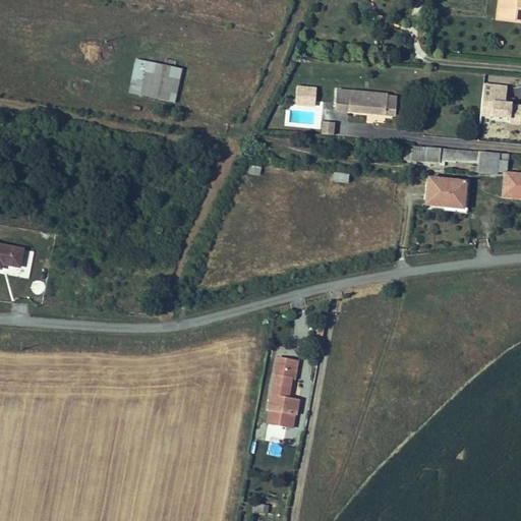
[(520,0),(500,0),(499,18),(520,20),(520,0)]
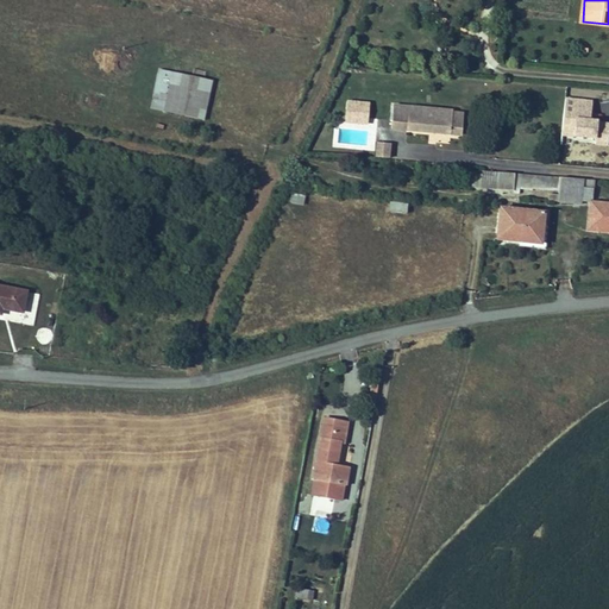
[(212,81),(159,70),(151,108),(203,120),(212,81)]
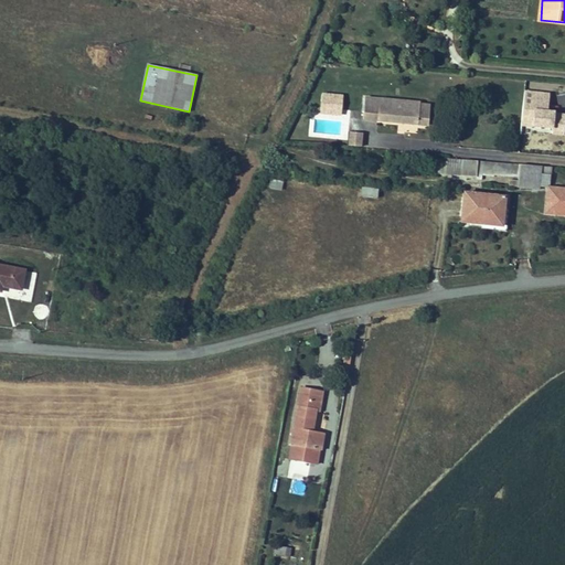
[(523,109),(547,112),(548,94),(524,92),(523,109)]
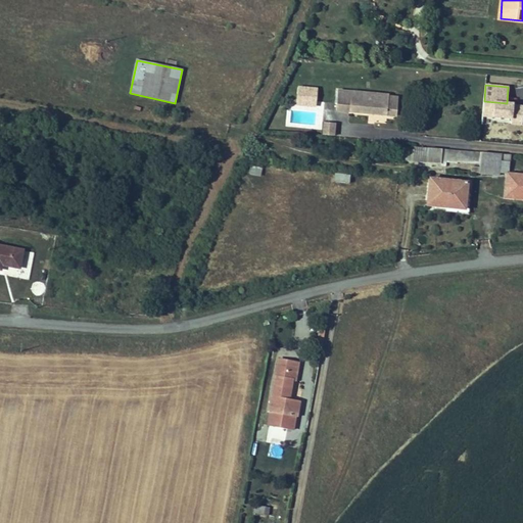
[(296,101),(316,102),(317,88),(297,87),(296,101)]
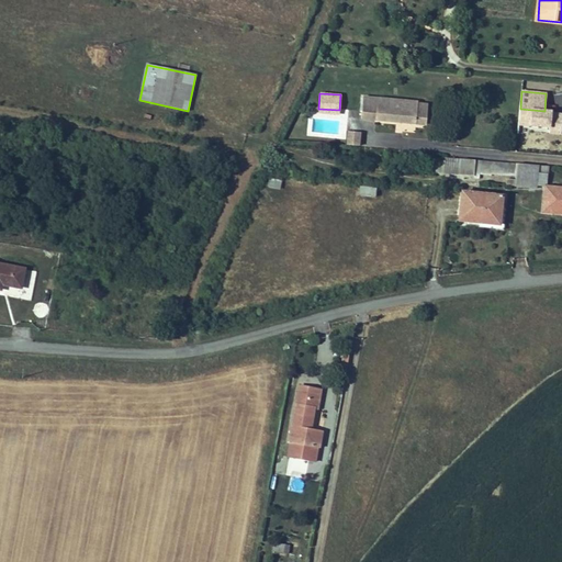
[(418,102),(362,98),(361,119),(397,122),(397,119),(403,120),(403,123),(416,124),(417,104),(418,102)]
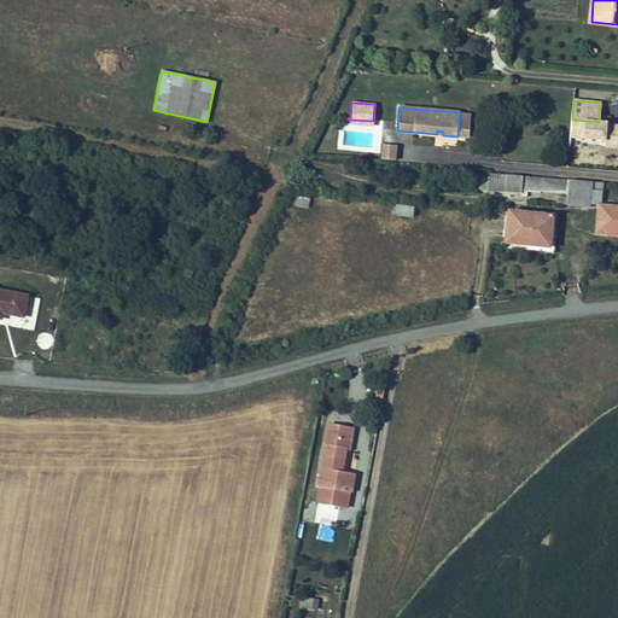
[(468,115),(459,115),(458,136),(467,138),(468,115)]
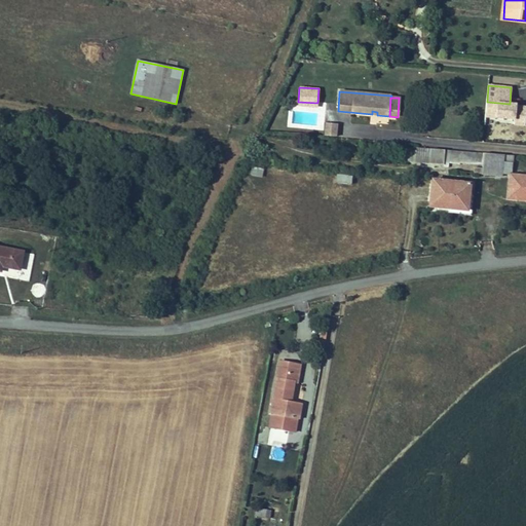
[(525,106),(510,104),(509,115),(524,116),(525,106)]
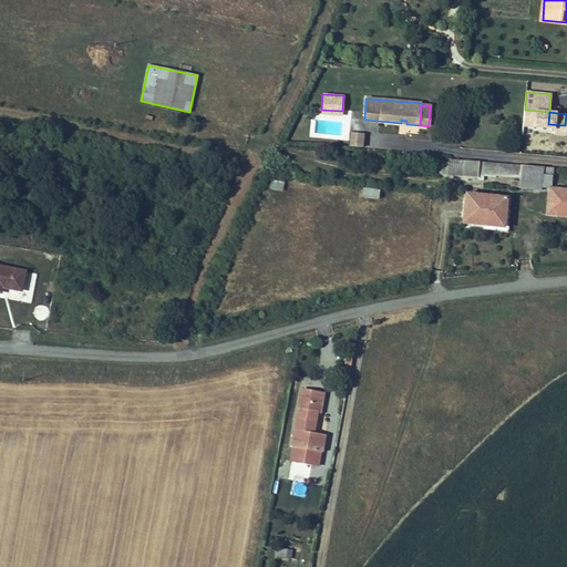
[(361,147),(372,148),(373,135),(362,134),(361,147)]
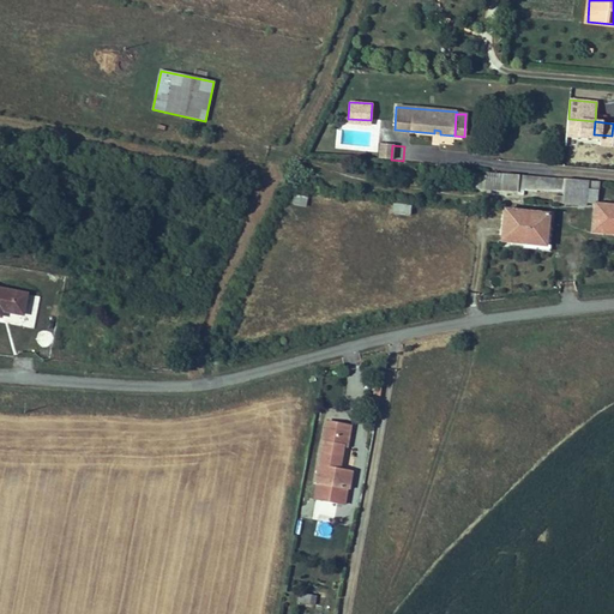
[(475,188),(503,191),(504,174),(486,173),(486,175),(475,175),(475,188)]
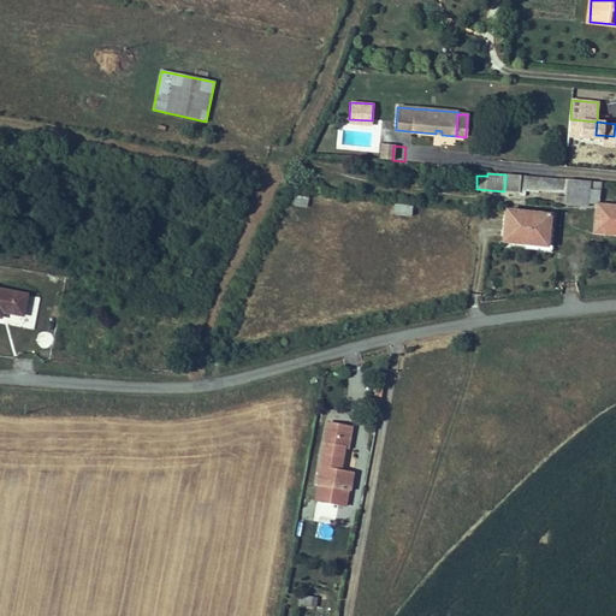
[(504,191),(519,193),(520,176),(505,175),(504,191)]
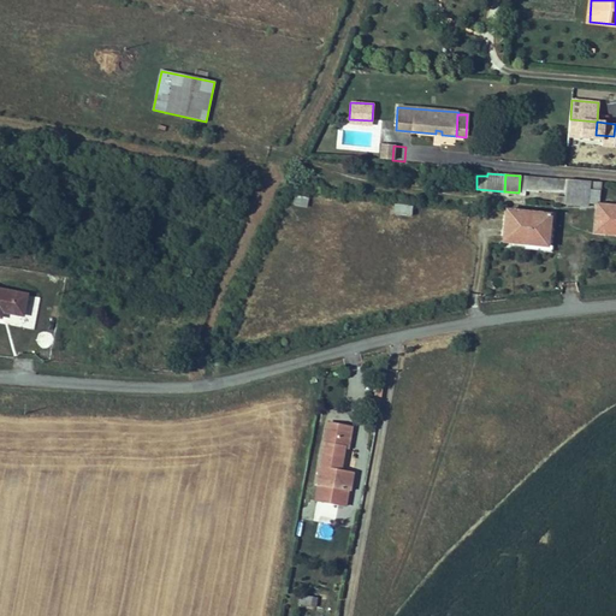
[(566,193),(567,179),(527,177),(526,190),(539,191),(539,190),(566,193)]
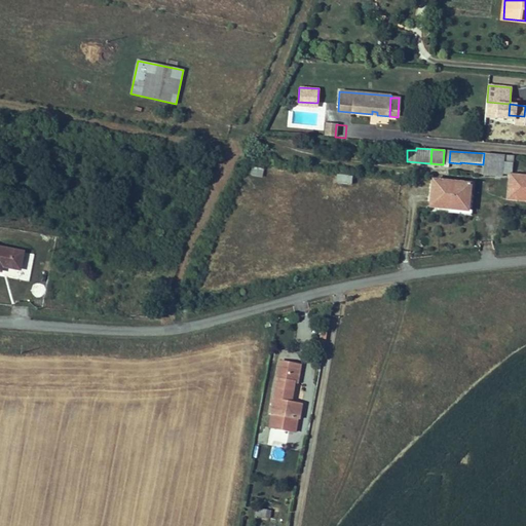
[(513,156),(484,153),(483,164),(482,167),(482,175),(489,175),(502,176),(502,175),(503,160),(513,161),(513,156)]
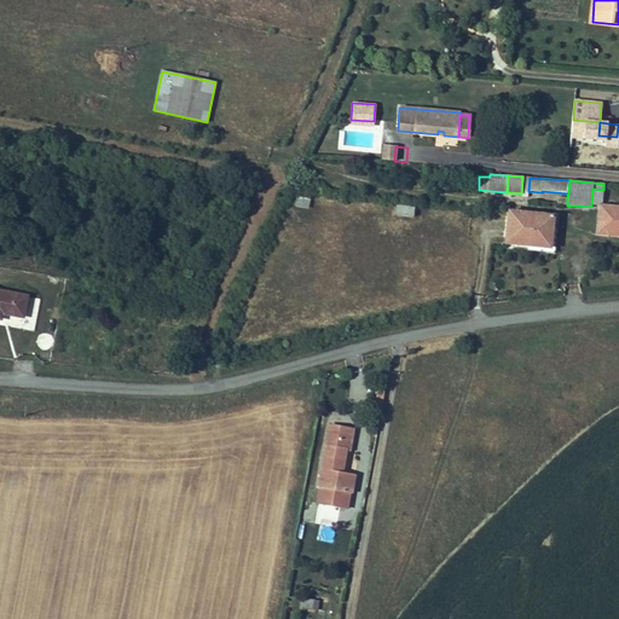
[(593,189),(591,206),(601,206),(602,206),(603,190),(593,189)]
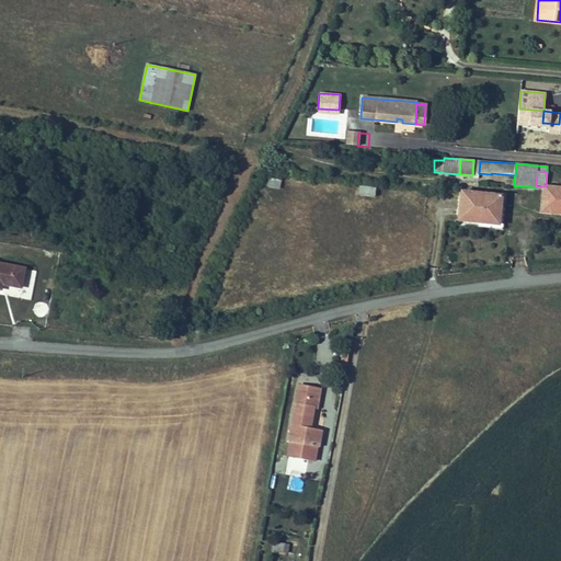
[(266,186),(279,189),(281,179),(267,176),(266,186)]
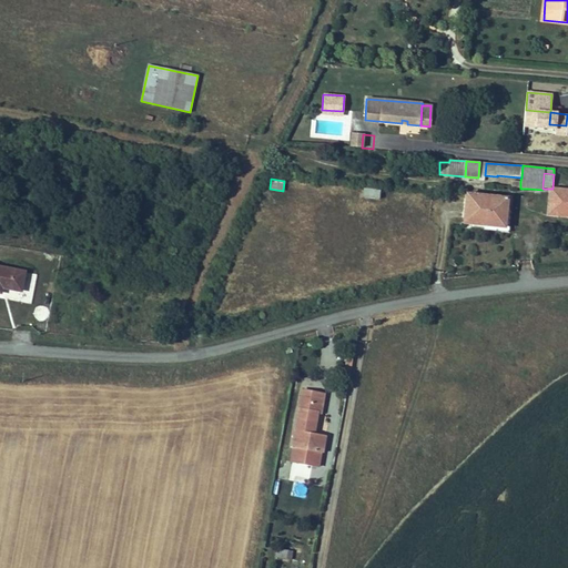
[(379,199),(379,189),(363,189),(362,198),(379,199)]
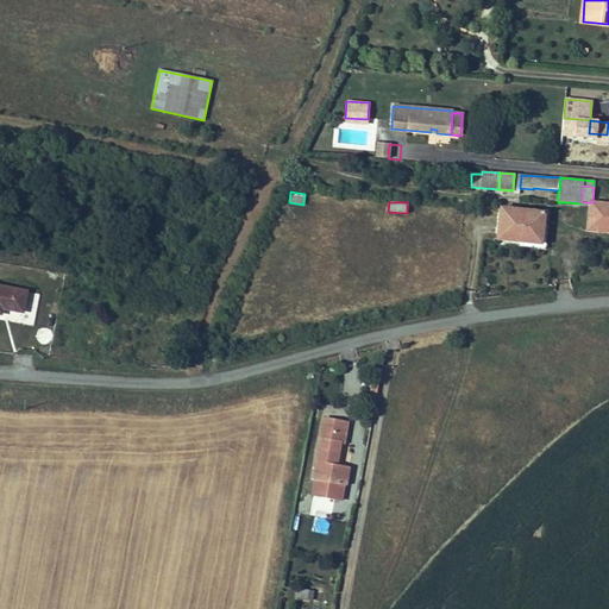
[(608,227),(608,203),(591,202),(589,230),(608,232),(608,227)]
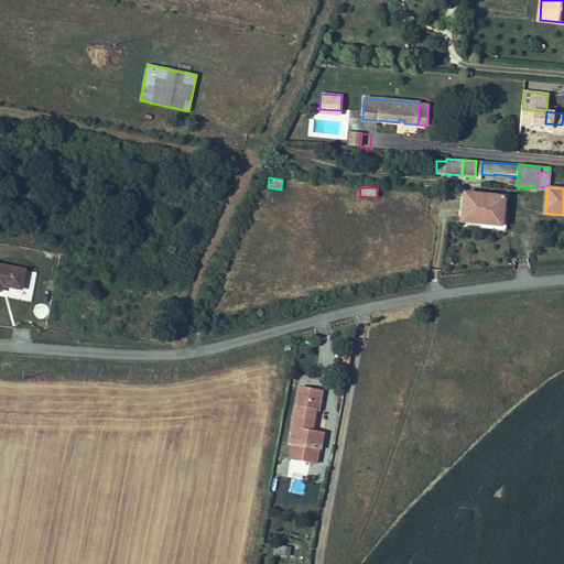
[(464,193),(462,221),(501,226),(505,197),(464,193)]
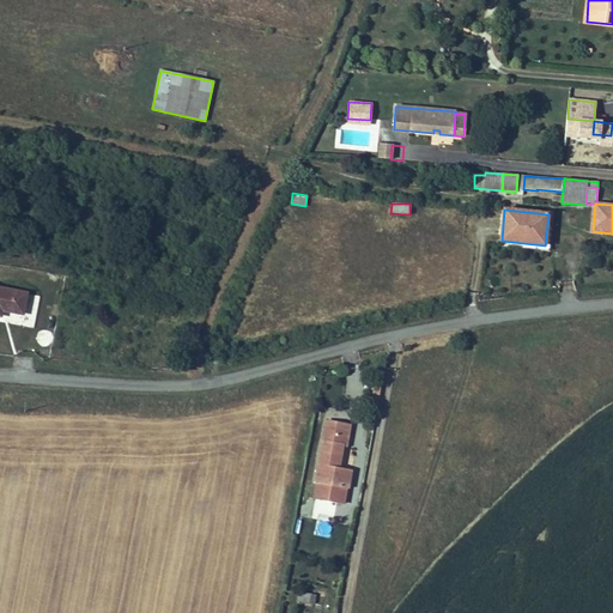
[(351,430),(326,426),(317,475),(320,475),(337,479),(333,501),(344,503),(345,497),(346,497),(350,481),(351,481),(354,462),(343,460),(344,450),(347,451),(351,430)]
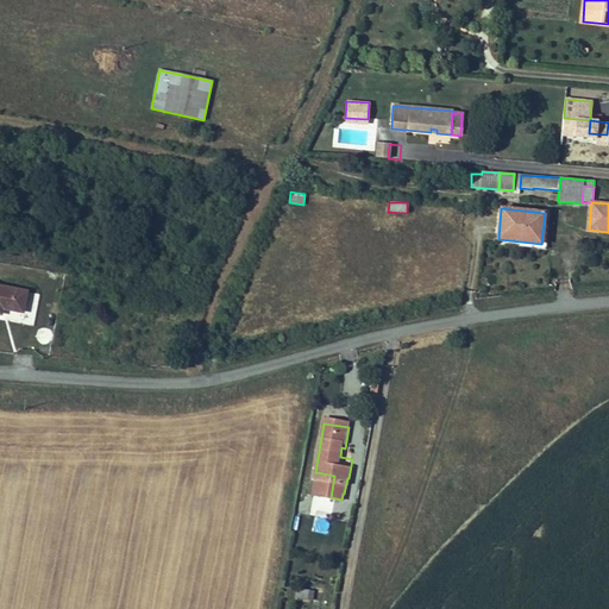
[(334,476),(318,472),(314,489),(316,489),(315,495),(331,497),(334,476)]
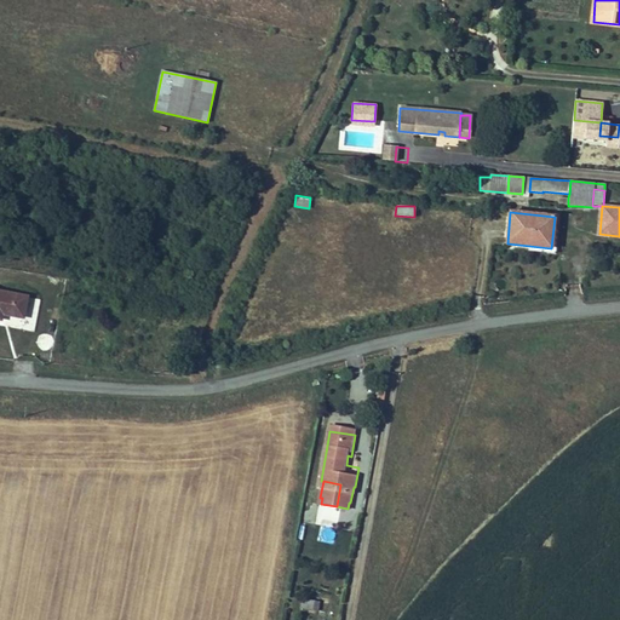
[(332,543),(334,532),(323,528),(321,540),(332,543)]
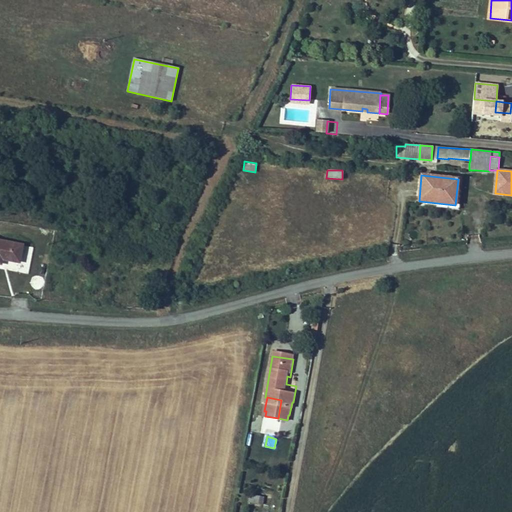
[(262,505),(264,497),(253,494),(250,502),(262,505)]
